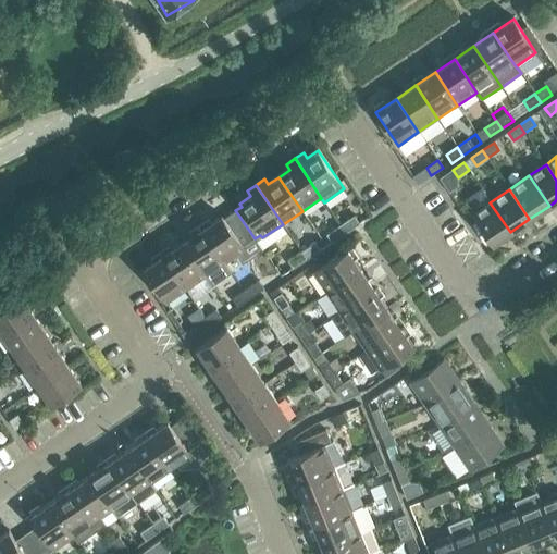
[(510,232),(490,202),(472,214),(492,245),(510,232)]
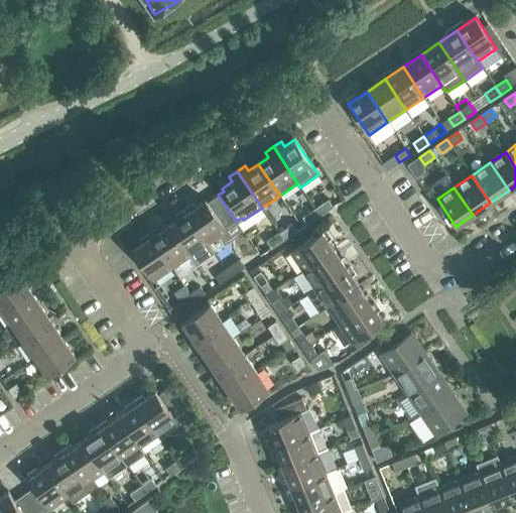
[(206,201),(185,213),(208,244),(218,237),(224,246),(244,233),(236,221),(218,195),(207,203),(206,201)]
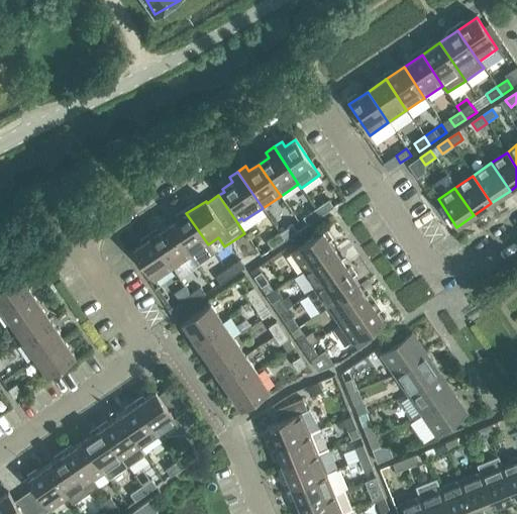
[(328,201),(316,209),(321,217),(333,208),(328,201)]
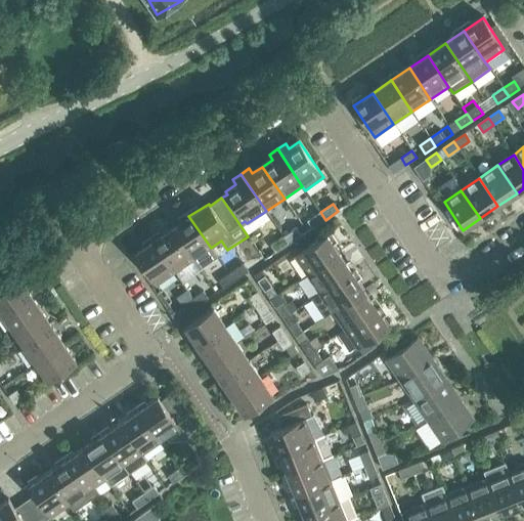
[(325,220),(320,212),(307,221),(312,228),(325,220)]
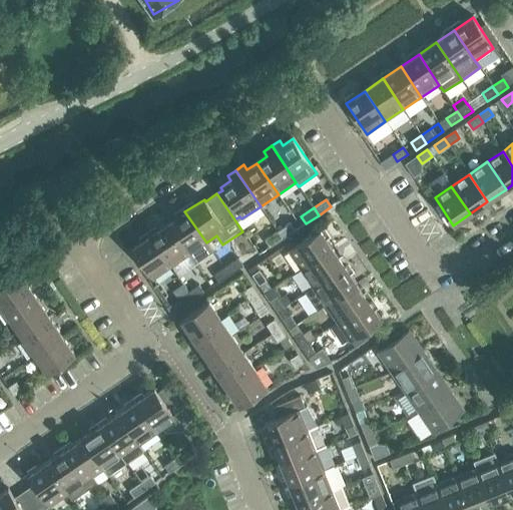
[(184,211),(167,223),(194,264),(211,252),(205,243),(206,242),(184,211)]
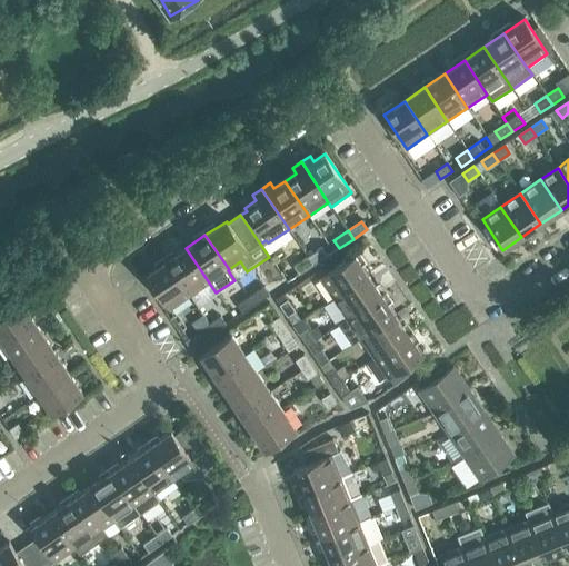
[(186,248),(167,261),(189,296),(208,284),(216,294),(216,293),(186,248)]
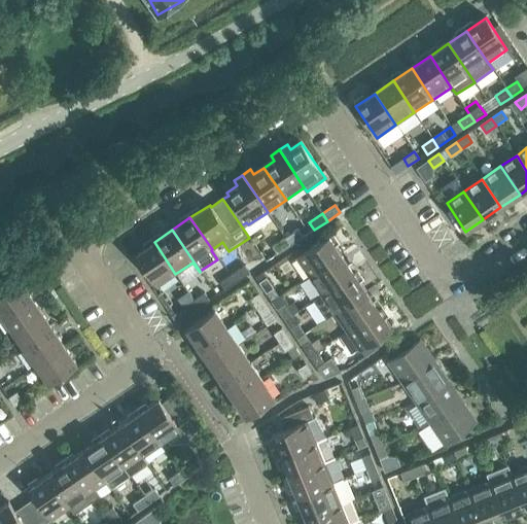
[(297,231),(285,239),(290,246),(303,238),(297,231)]
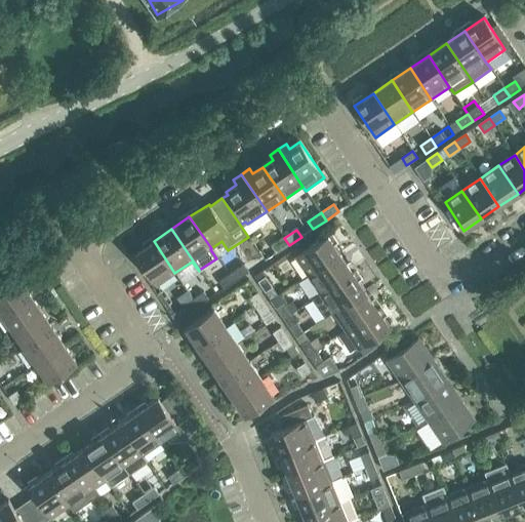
[(295,257),(308,276),(340,254),(327,235),(295,257)]
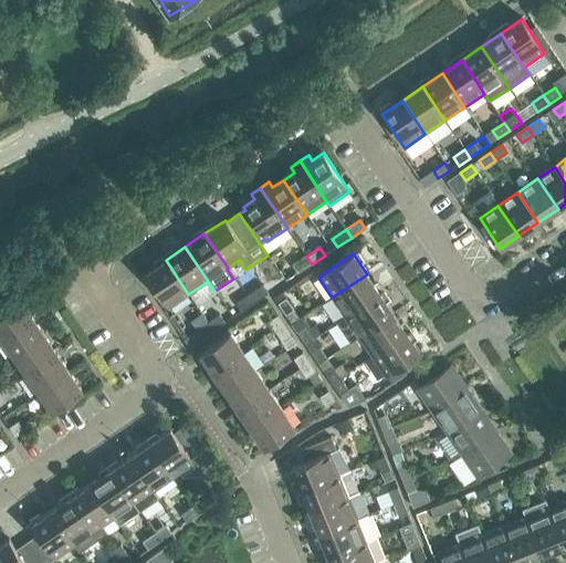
[(312,264),(306,257),(292,267),(297,273),(312,264)]
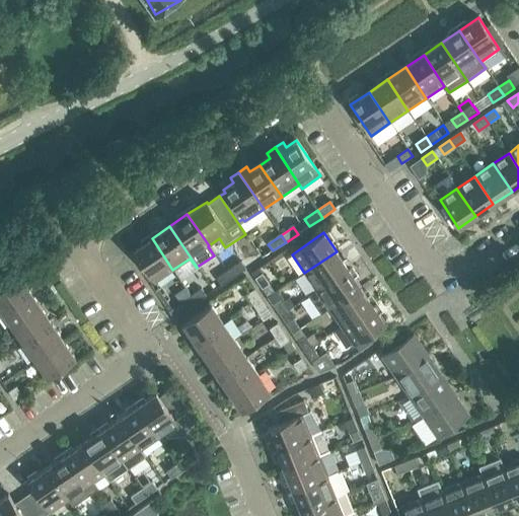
[(172,270),(152,238),(133,251),(154,283),(172,270)]
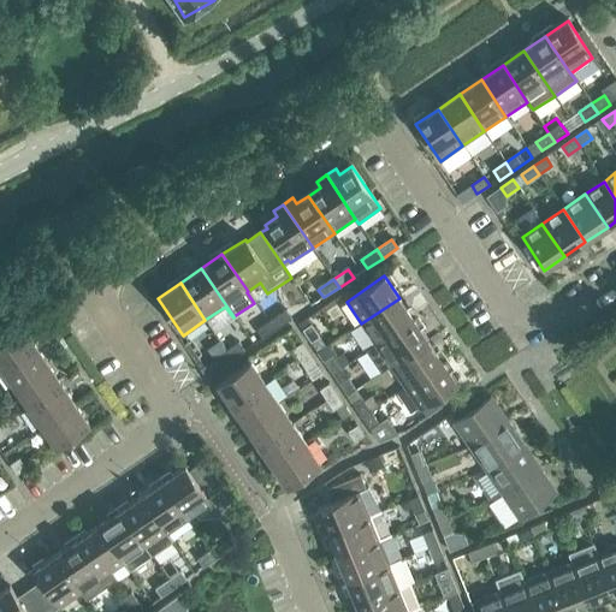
[(361,324),(375,345),(414,320),(400,298),(361,324)]
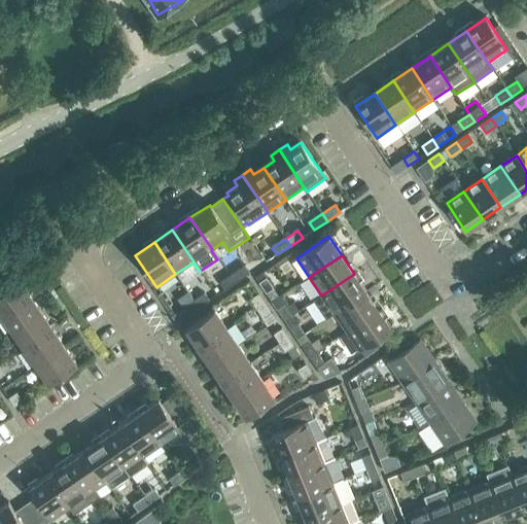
[(244,269),(231,277),(236,284),(249,276),(244,269)]
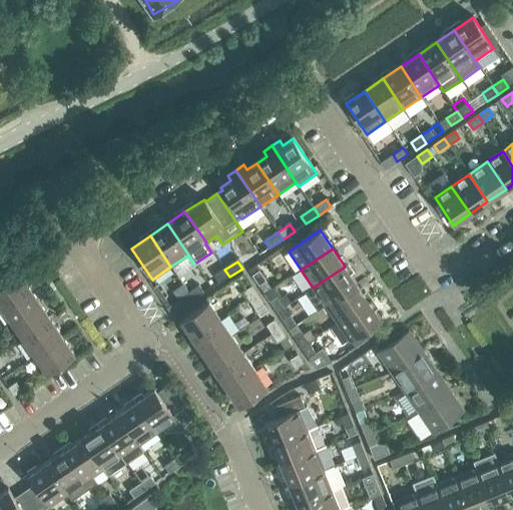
[(317,311),(325,306),(357,285),(345,267),(313,288),(305,294),(317,311)]
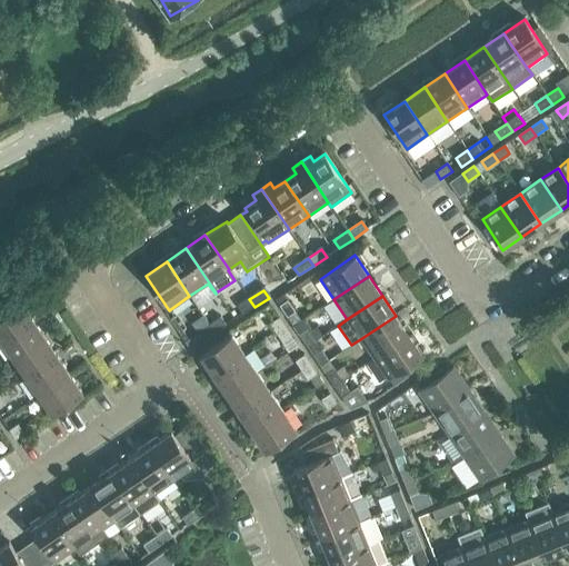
[(0,310),(0,338),(2,343),(33,321),(18,299),(0,310)]
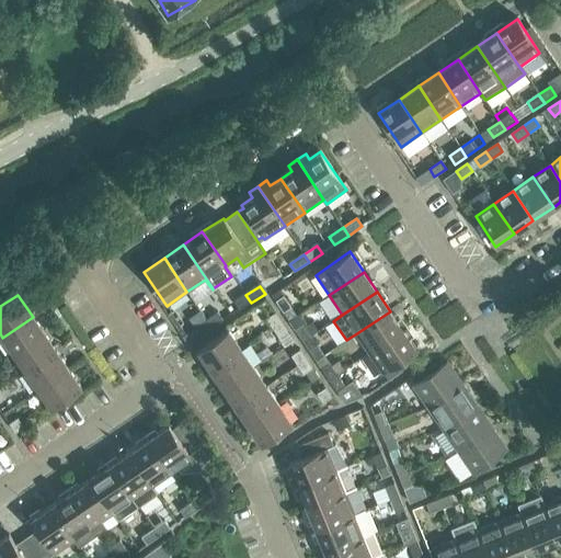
[(251,303),(245,295),(233,303),(238,310),(251,303)]
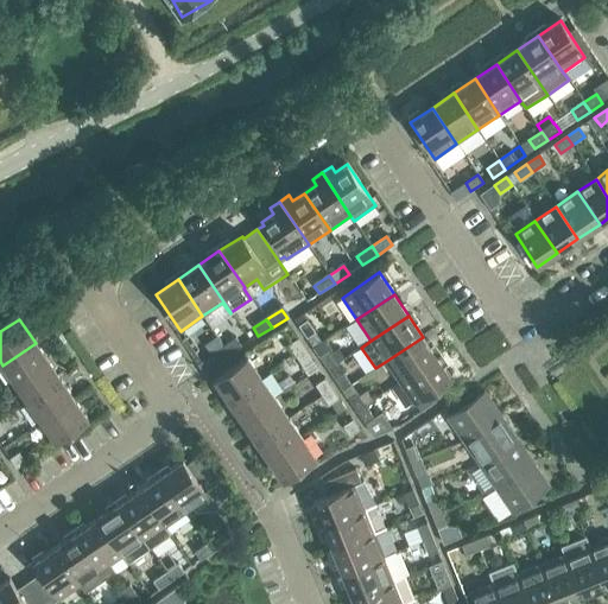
[(298,326),(306,339),(315,334),(306,322),(298,326)]
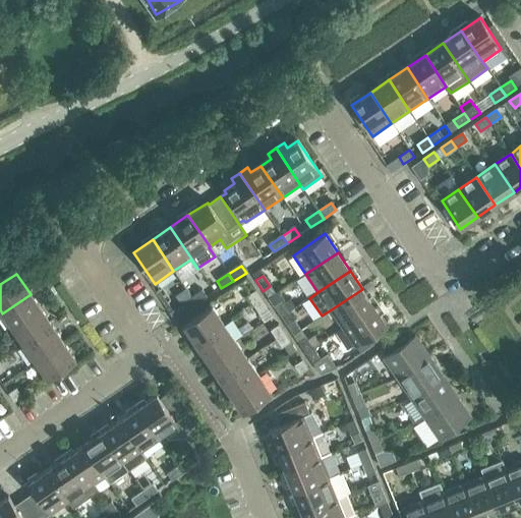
[(330,310),(343,329),(374,307),(362,289),(330,310)]
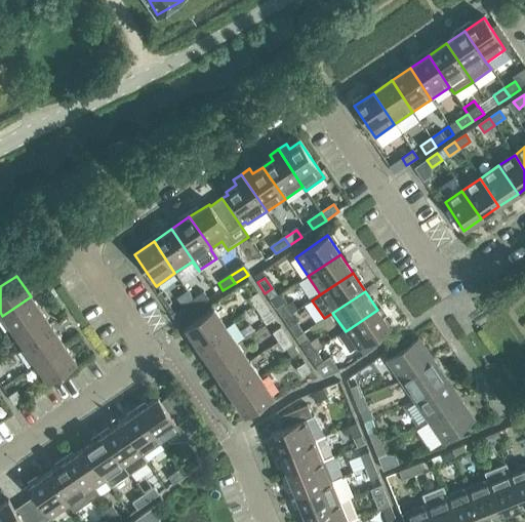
[(203,292),(193,299),(198,307),(208,299),(203,292)]
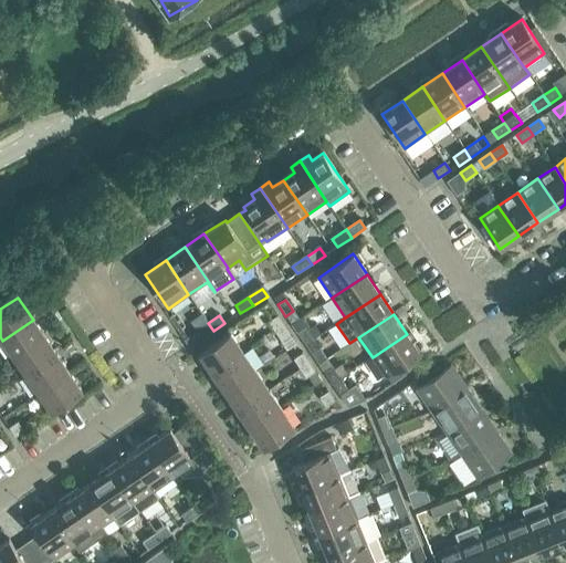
[(268,324),(274,333),(283,327),(276,318),(268,324)]
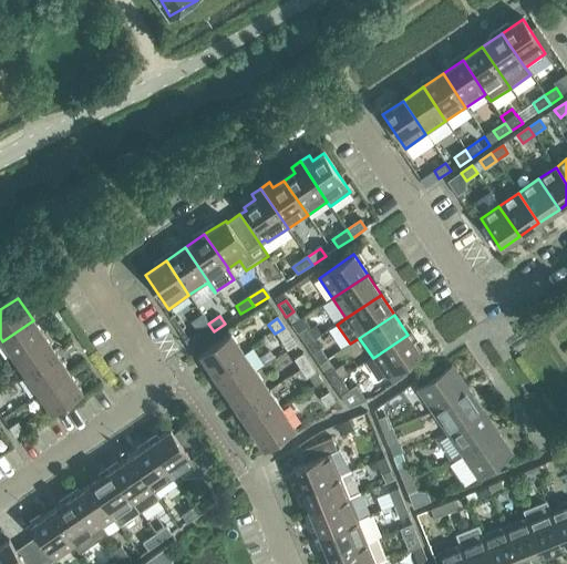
[(297,335),(305,346),(312,340),(306,329),(307,328),(301,319),(291,326),(297,335)]
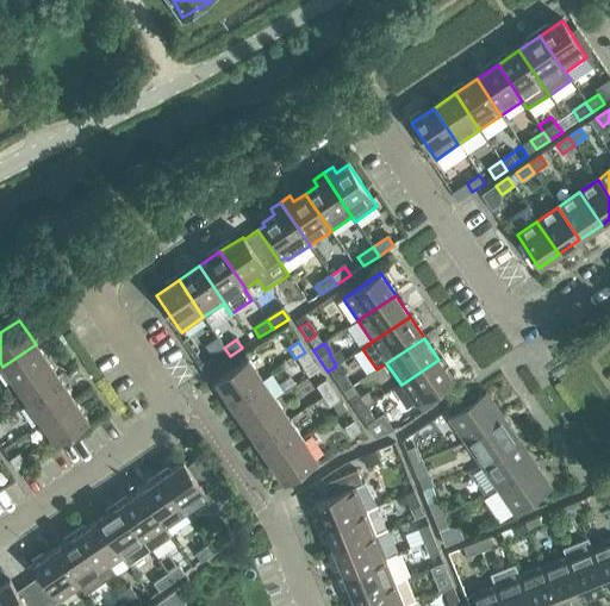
[(2,367),(17,387),(50,366),(37,347),(36,344),(2,367)]
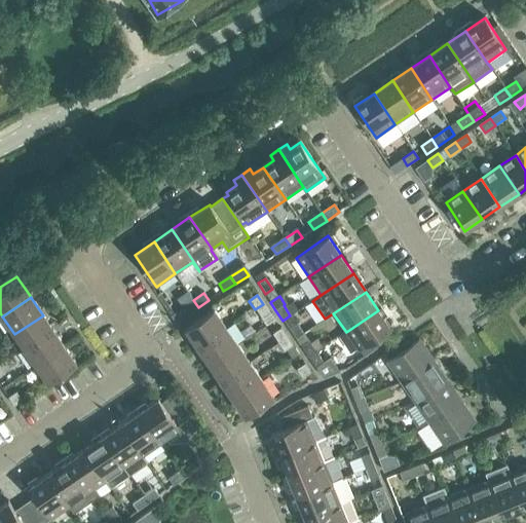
[(198,307),(193,300),(183,307),(188,315),(198,307)]
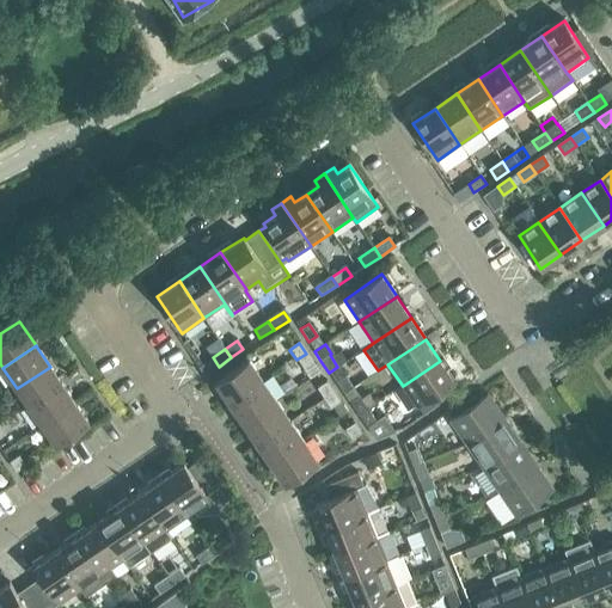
[(306,354),(297,360),(310,380),(319,374),(306,354)]
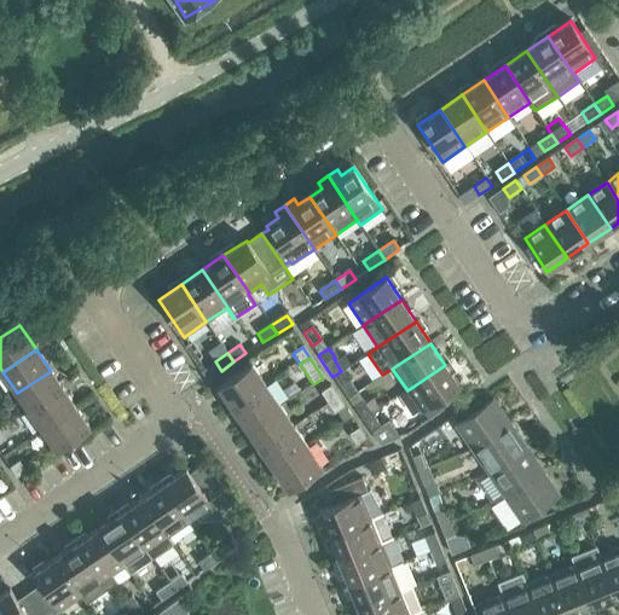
[(218,388),(232,408),(266,386),(252,365),(218,388)]
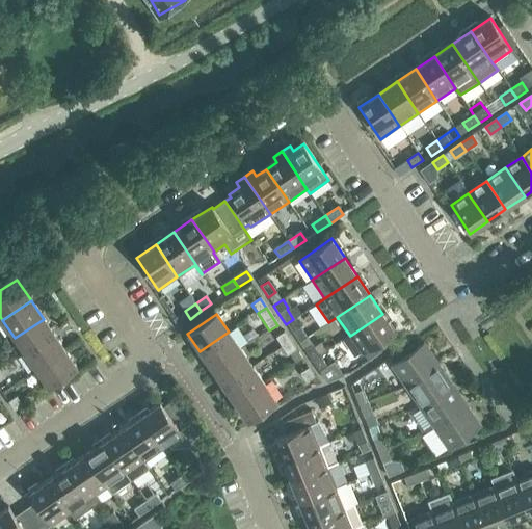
[(382,314),(350,336),(363,354),(364,354),(381,343),(395,333),(382,314)]
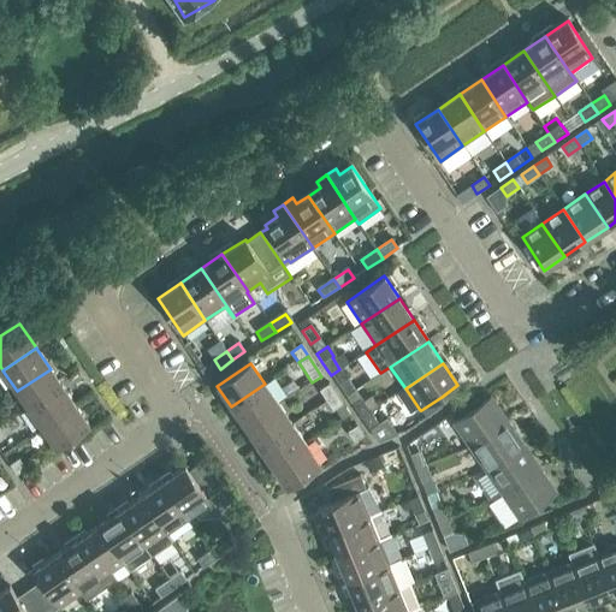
[(17,391),(31,411),(64,388),(51,369),(17,391)]
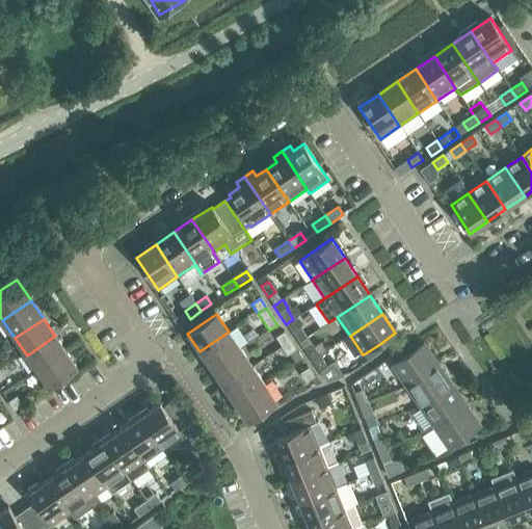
[(293,319),(286,324),(298,343),(307,338),(293,319)]
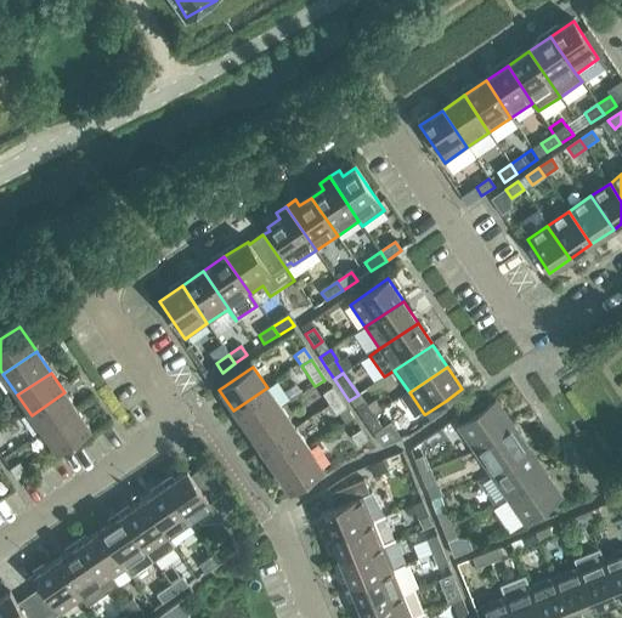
[(233,410),(248,431),(282,409),(267,387),(233,410)]
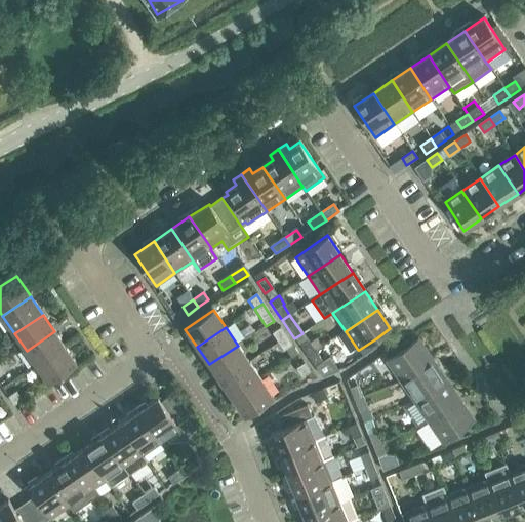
[(272,334),(278,343),(286,336),(281,328),(272,334)]
